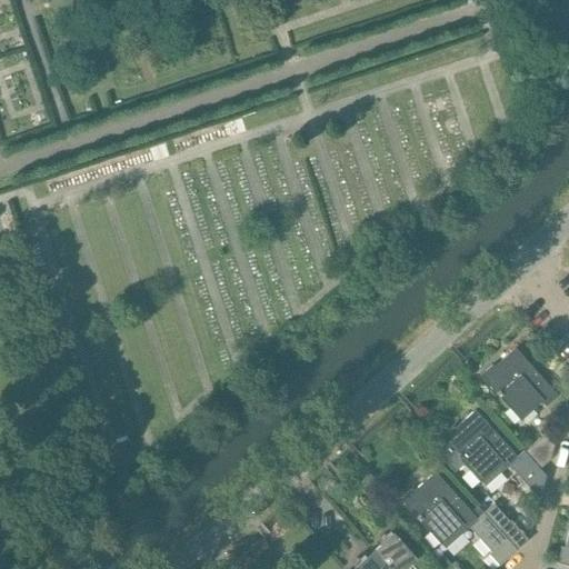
[(479,376),(520,421),(541,402),(546,407),(557,396),(515,348),(493,367),(492,365),(479,376)]
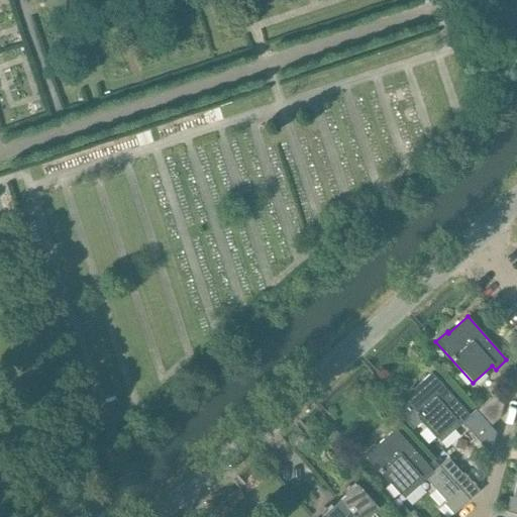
[(406,405),(397,413),(412,430),(421,422),(436,438),(453,423),(457,427),(461,424),(490,455),(496,432),(490,426),(476,411),(470,416),(431,373),(412,390),(411,388),(399,398),(406,405)]
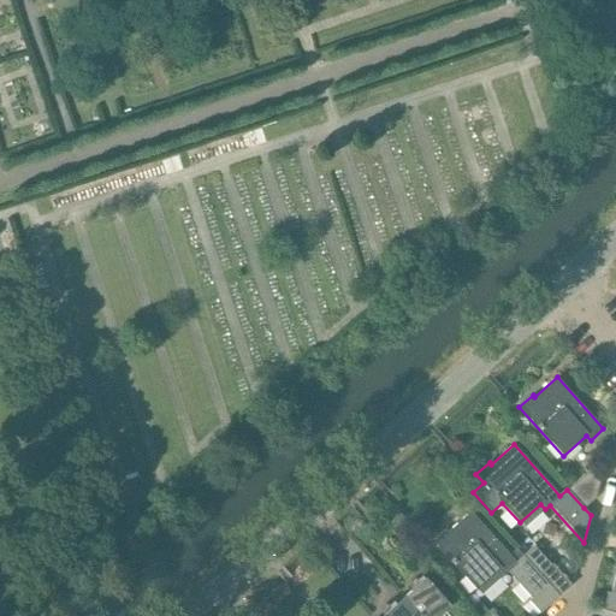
[(596,498),(599,483),(588,469),(567,490),(584,508),(596,498)]
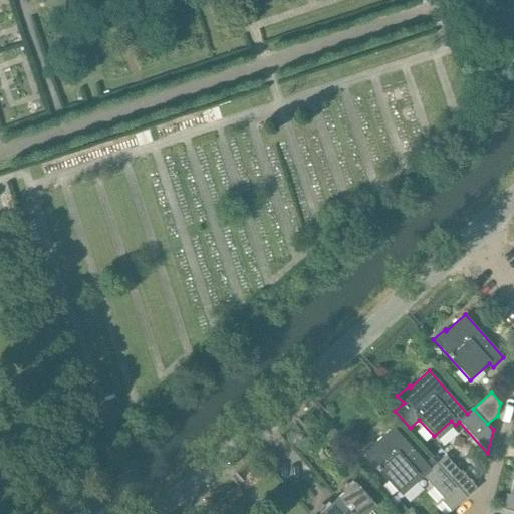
[(393,427),(373,443),(372,442),(360,452),(398,492),(417,475),(421,480),(424,477),(443,499),(441,501),(450,512),(467,497),(437,463),(431,457),(425,462),(393,427)]
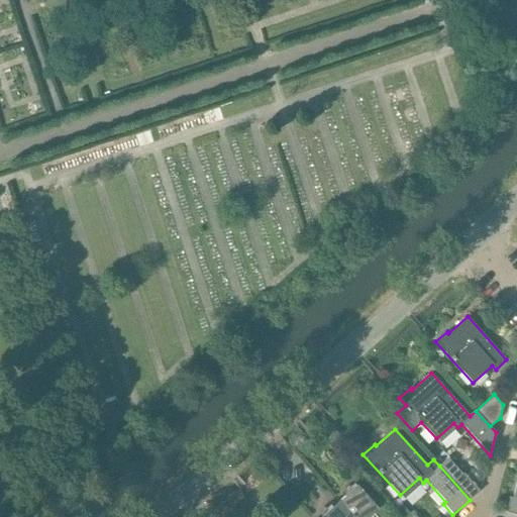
[(470,500),(480,491),(463,473),(461,475),(447,458),(439,466),(470,500)]
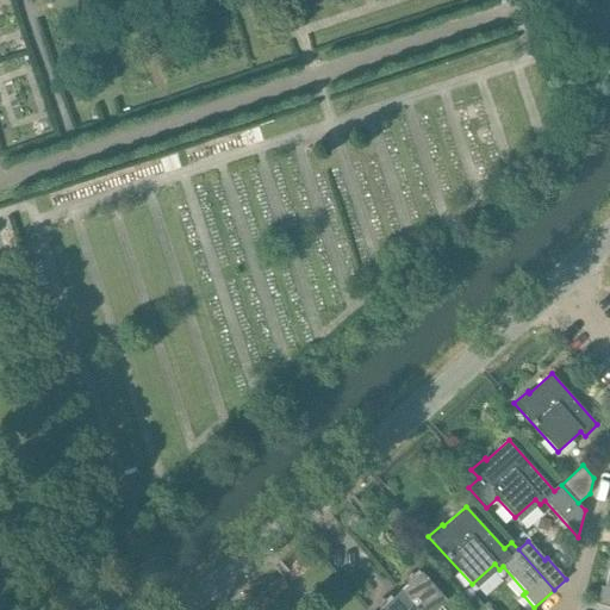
[(597,603),(609,607),(609,566),(604,587),(602,586),(597,603)]
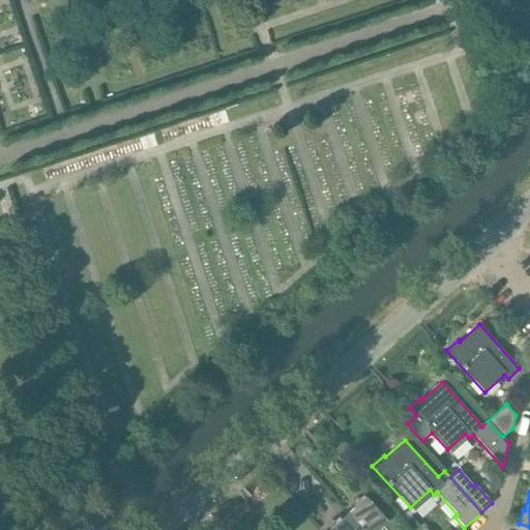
[(348,513),(362,529),(376,529),(378,529),(384,529),(385,529),(384,529),(385,523),(387,521),(366,497),(363,499),(357,499),(356,498),(355,499),(356,500),(356,506),(348,513)]
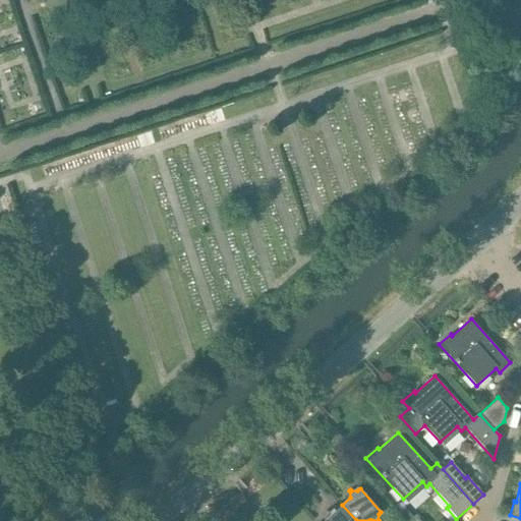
[(356,520),(342,505),(333,513),(327,512),(326,512),(327,513),(326,519),(324,520),(323,520),(356,520)]
